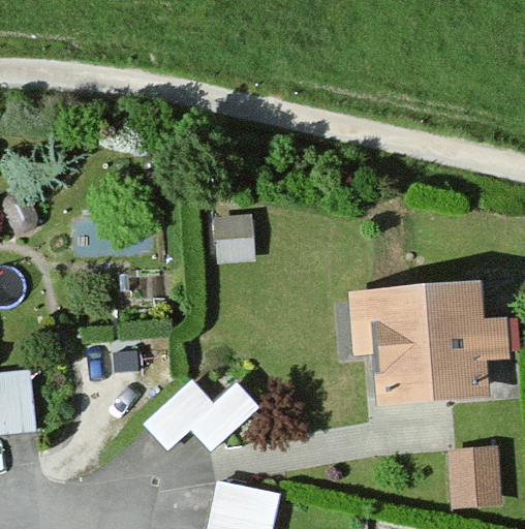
[(481,319),(476,281),(342,297),(348,351),(366,349),(373,410),(486,398),(482,360),(510,356),(505,317),(481,319)]
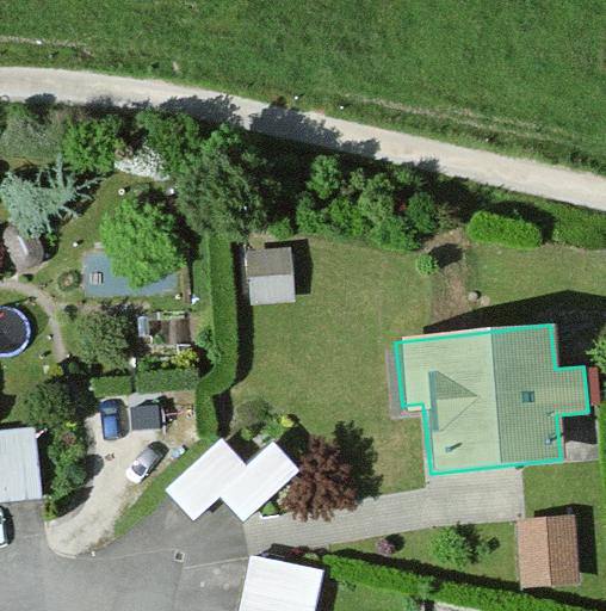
[(0,500),(43,495),(33,424),(0,429),(0,500)]
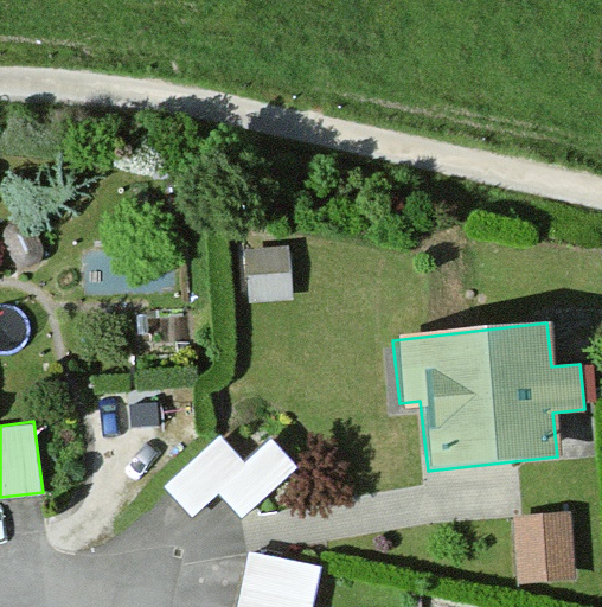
[(300,470),(270,438),(245,461),(221,434),(165,485),(194,517),(217,497),(242,524),(300,470)]
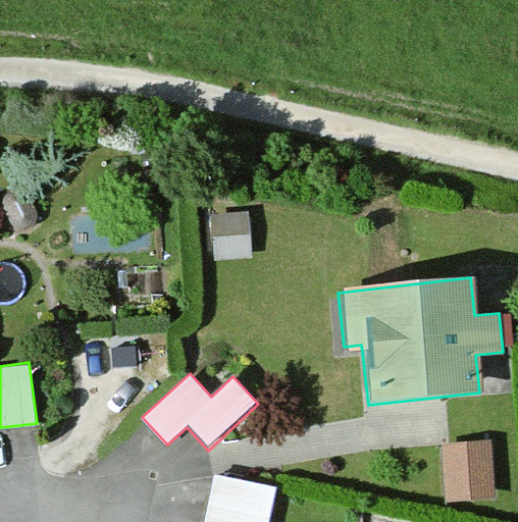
[(508,488),(504,431),(450,435),(454,493),(508,488)]
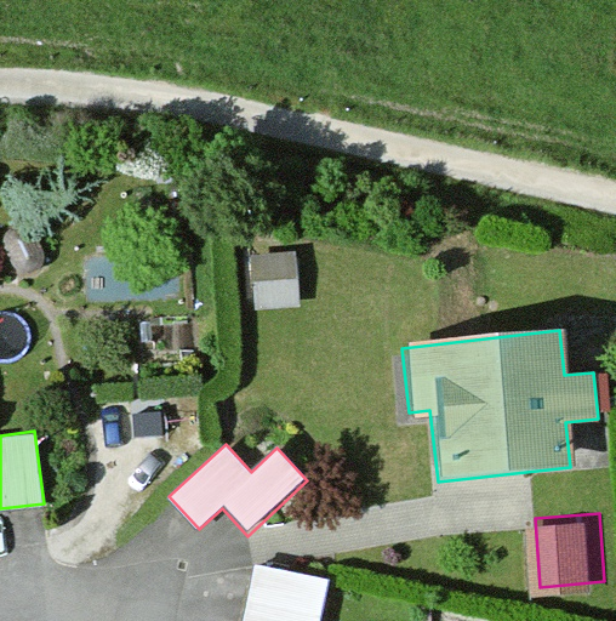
[(319,620),(329,579),(255,563),(241,620),(319,620)]
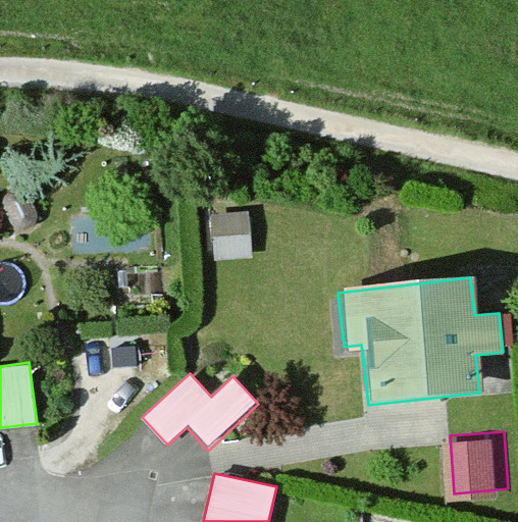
All buildings are outlined.
